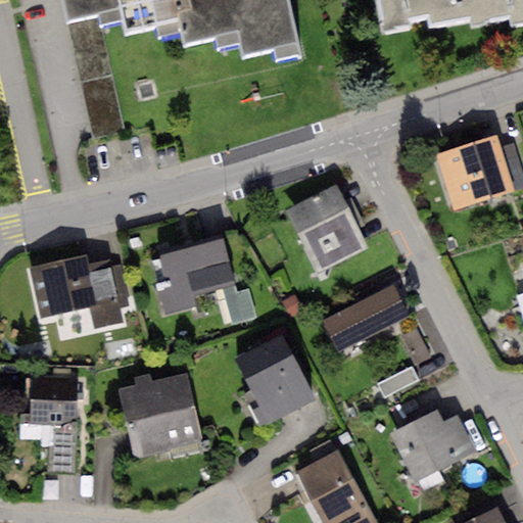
[(179,31),(172,0),(60,0),(65,22),(96,15),(98,26),(122,20),(125,34),(155,27),(157,36),(179,31)]
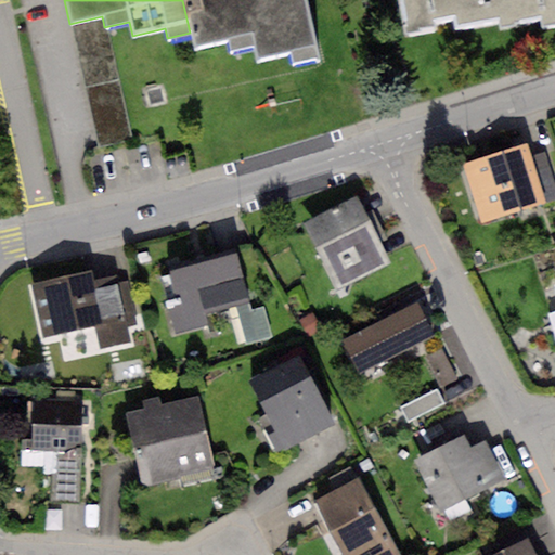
[(182,0),(190,33),(193,49),(224,42),(227,53),(254,48),(256,60),(288,53),(289,63),(319,57),(307,0),(182,0)]
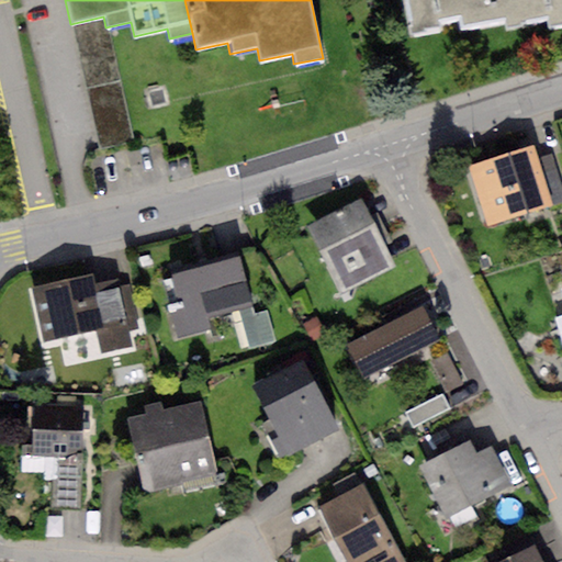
[(561,0),(405,0),(412,33),(444,27),(442,19),(459,15),(461,27),(504,20),(505,27),(523,24),(521,20),(549,15),(550,23),(561,21),(561,0)]
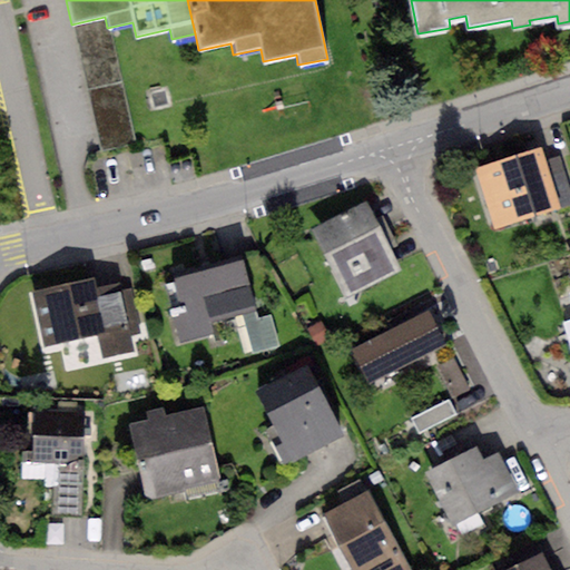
[(105,17),(71,25),(98,149),(133,143),(107,28),(105,17)]
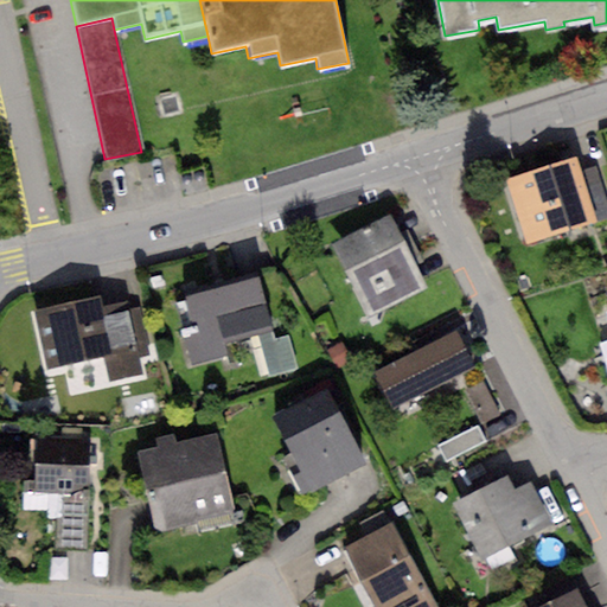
[(576,160),(508,180),(526,244),(596,223),(580,172),(576,160)]
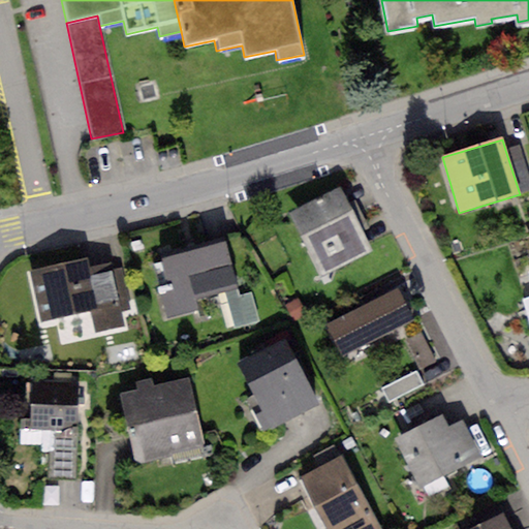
[(528,177),(519,146),(505,150),(520,194),(528,190),(528,177)]
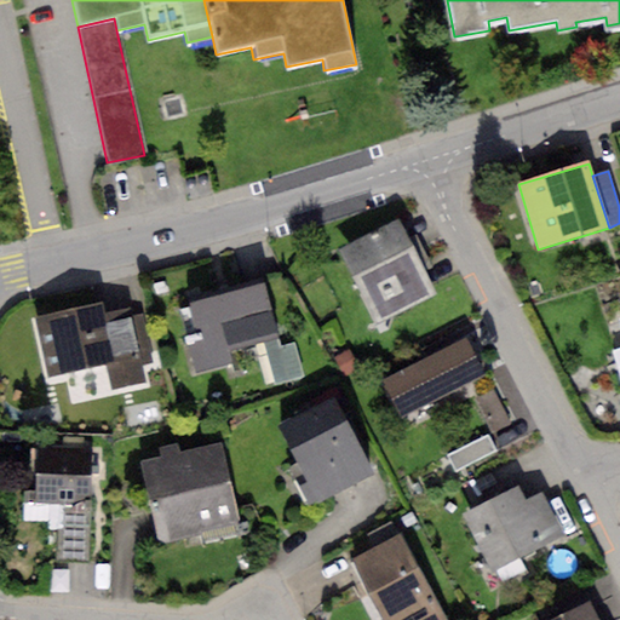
[(399,220),(338,251),(374,323),(435,294),(399,220)]
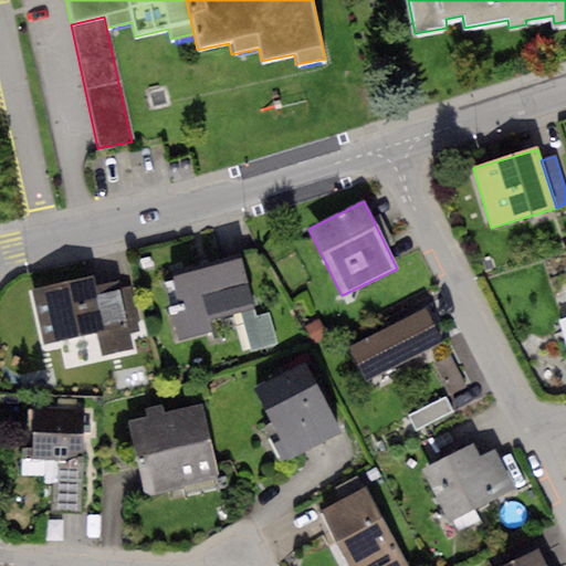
[(242,258),(173,275),(181,312),(171,314),(178,342),(208,334),(205,322),(240,313),(255,308),(242,258)]
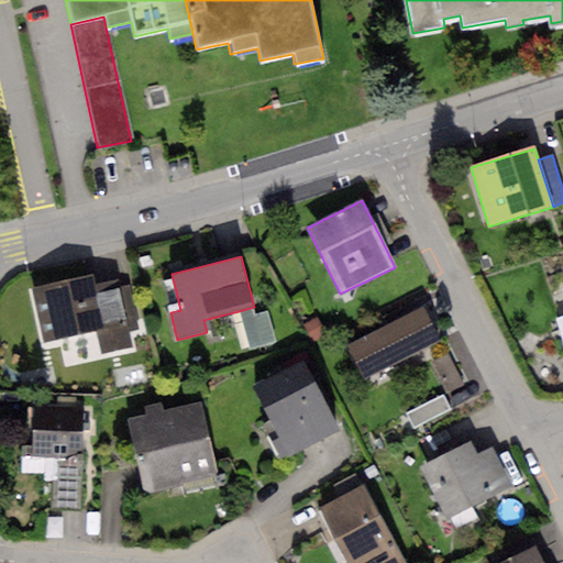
[(92,275),(31,288),(44,343),(96,331),(101,354),(133,346),(130,332),(139,330),(129,286),(121,288),(119,279),(95,285),(92,275)]
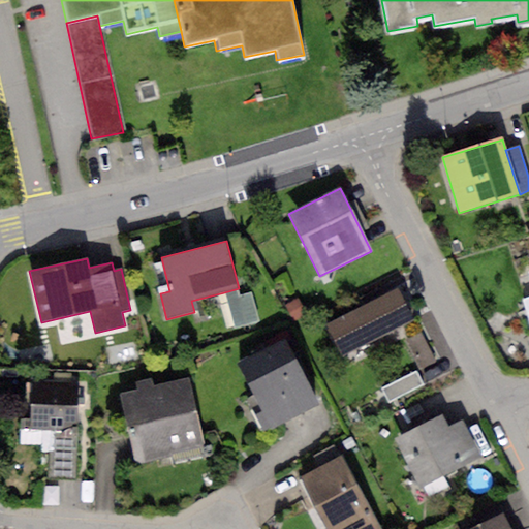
[(239,288),(224,292),(234,330),(260,322),(252,292),(241,296),(239,288)]
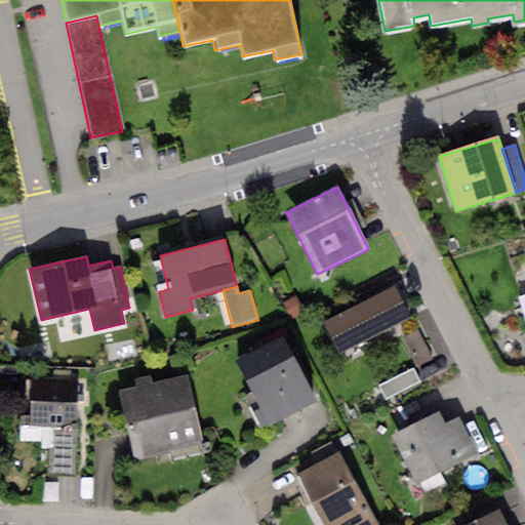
[(395,288),(324,323),(338,354),(410,318),(395,288)]
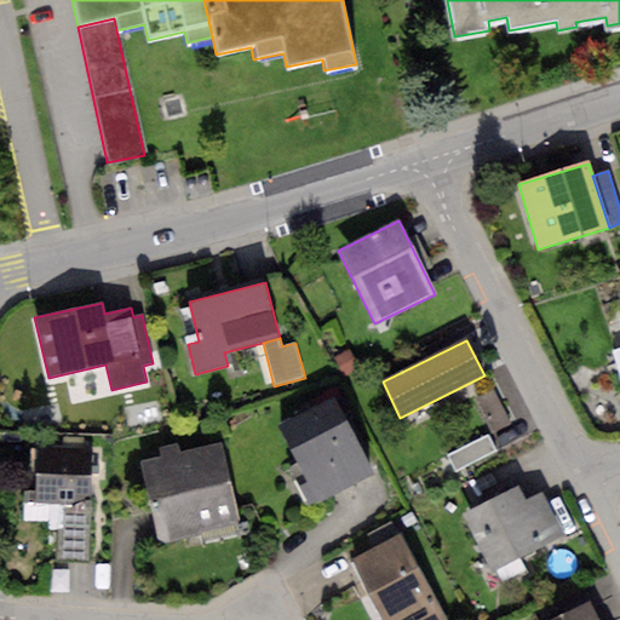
[(349,350),(334,359),(346,379),(361,371),(349,350)]
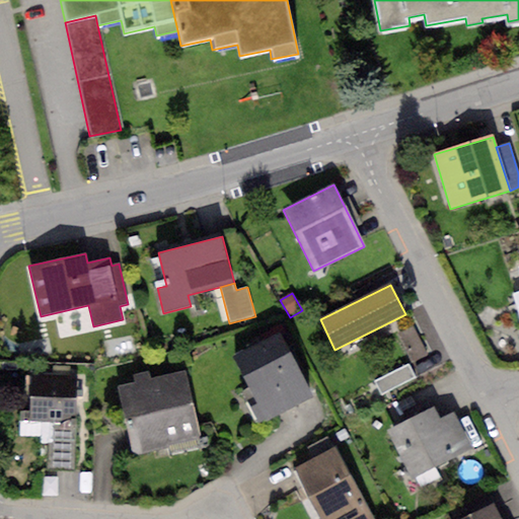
[(413,326),(396,335),(411,362),(427,353),(413,326)]
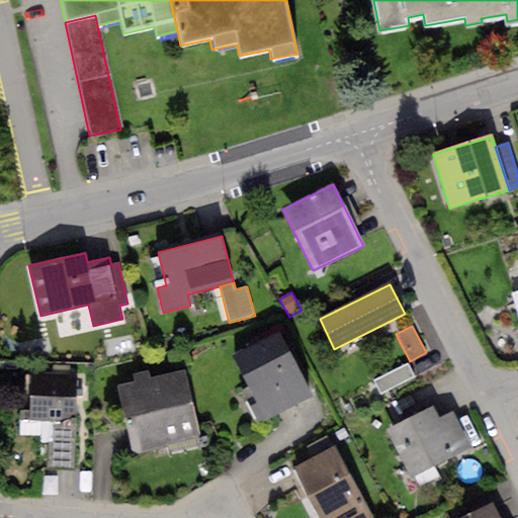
[(279,331),(233,355),(258,402),(250,406),(260,425),(314,397),(279,331)]
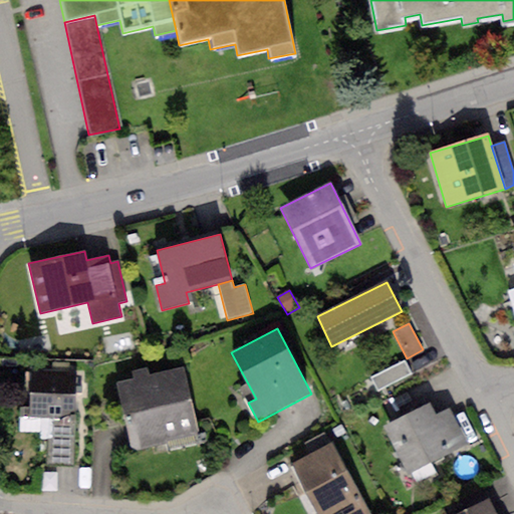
[(405,360),(371,377),(378,393),(412,375),(405,360)]
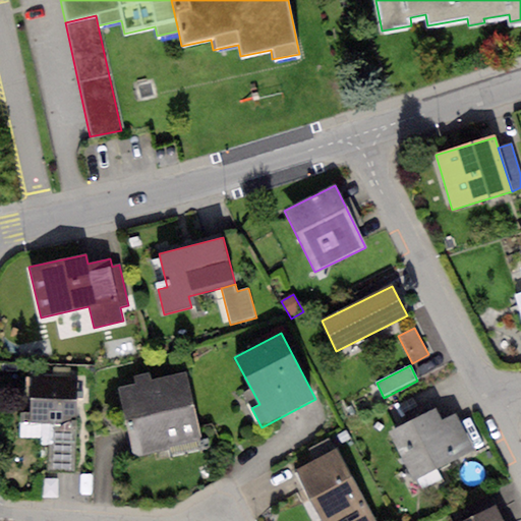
[(75,373),(31,372),(30,421),(49,422),(74,423),(75,373)]
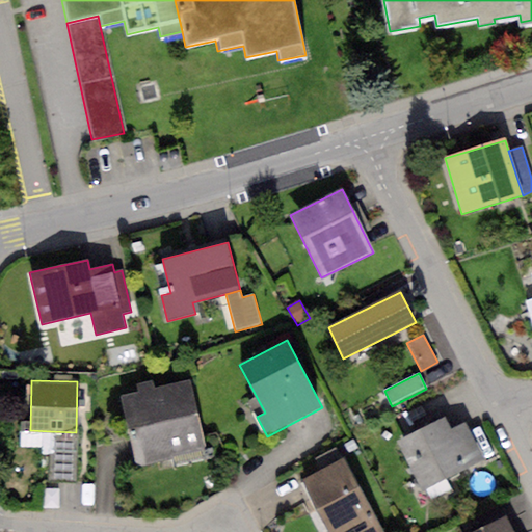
[(137,392),(120,396),(137,468),(206,452),(188,380),(154,389),(153,381),(135,386),(137,392)]
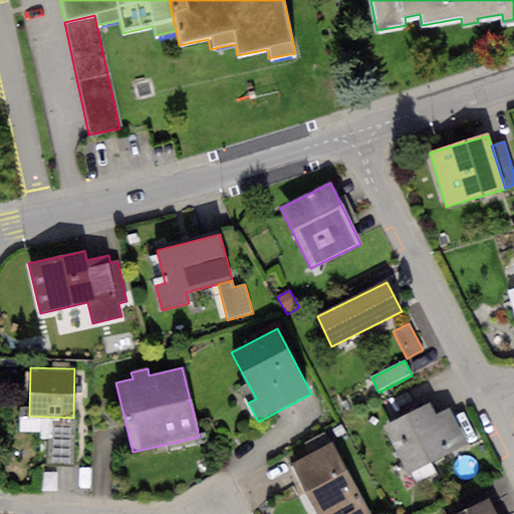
[(430,404),(382,427),(408,476),(469,445),(450,408),(435,415),(430,404)]
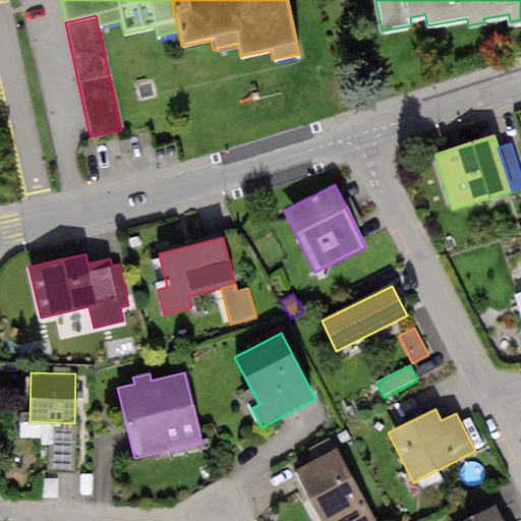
[(73,472),(74,423),(49,422),(48,472),(73,472)]
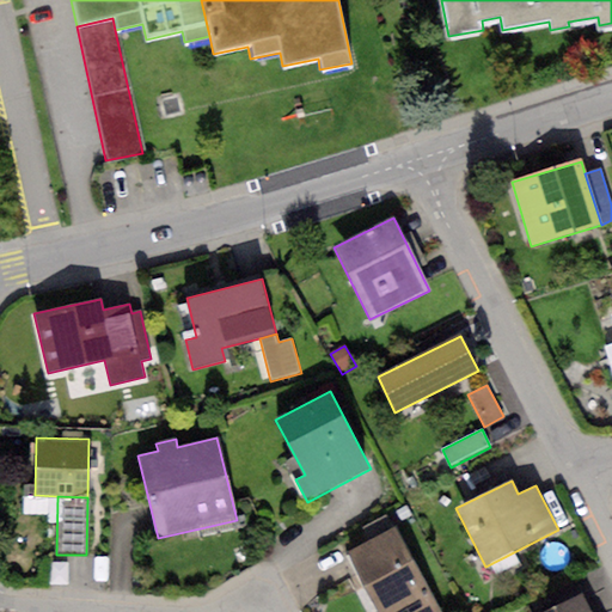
[(442,611),(396,527),(348,554),(380,611),(442,611)]
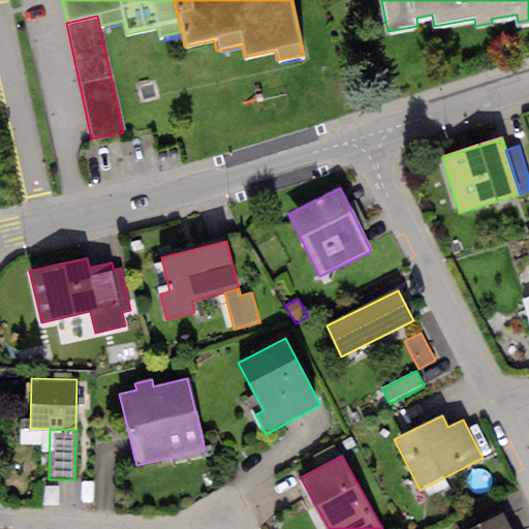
[(509,528),(502,515),(472,528),(509,528)]
